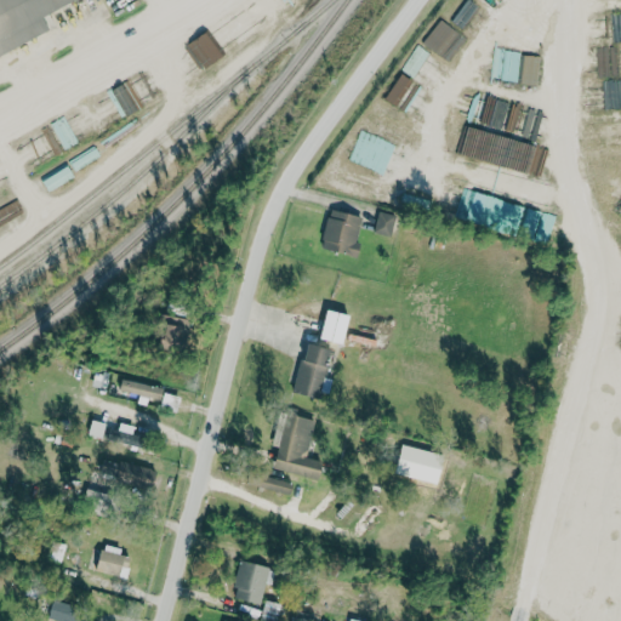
[(0,0),(0,55),(53,32),(45,12),(72,0),(0,0)]
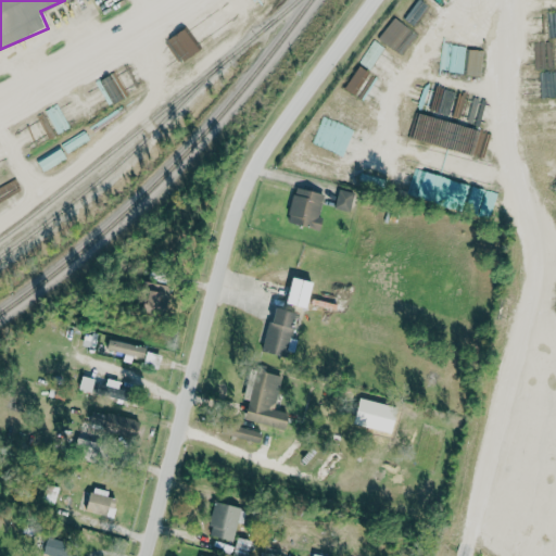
[(415,33),(394,17),(379,38),(400,53),(415,33)]
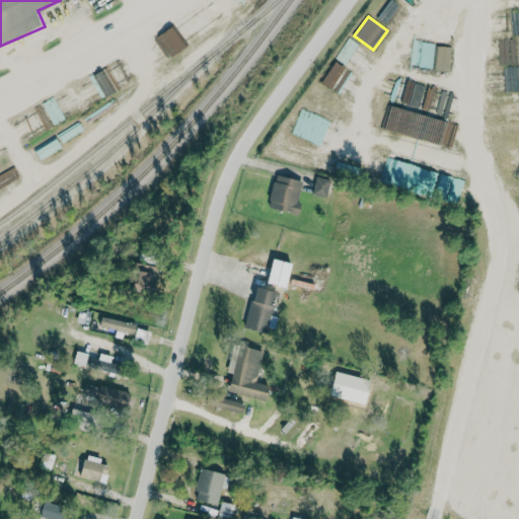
[(157,36),(170,58),(188,48),(173,26),(157,36)]
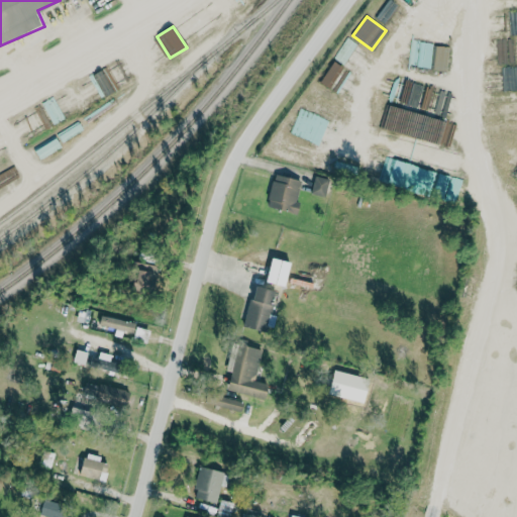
[(446,72),(450,47),(438,45),(434,70),(446,72)]
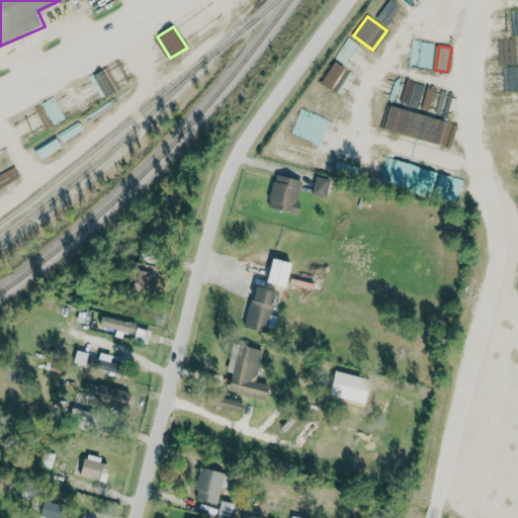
[(340,94),(354,74),(336,62),(322,82),(340,94)]
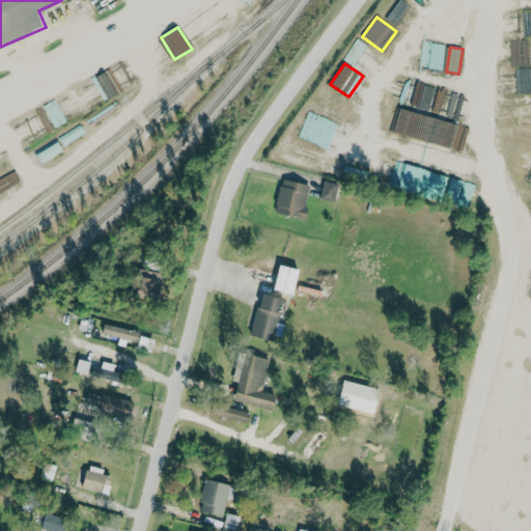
[(326,115),(311,109),(299,136),(314,142),(326,115)]
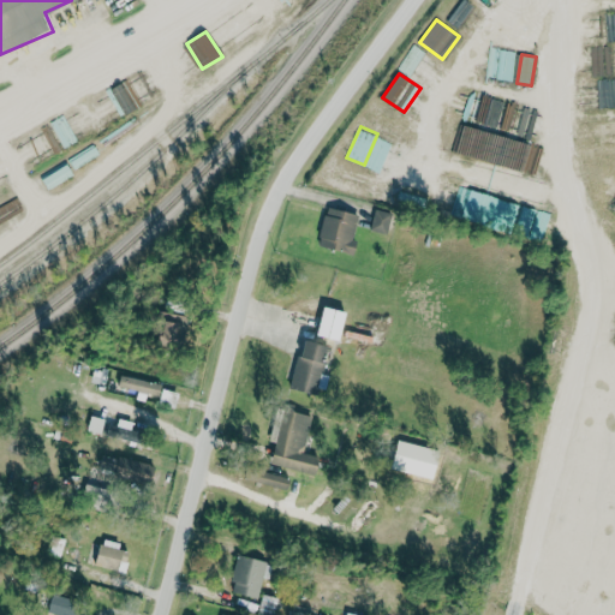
[(75,175),(69,165),(43,179),(49,190),(75,175)]
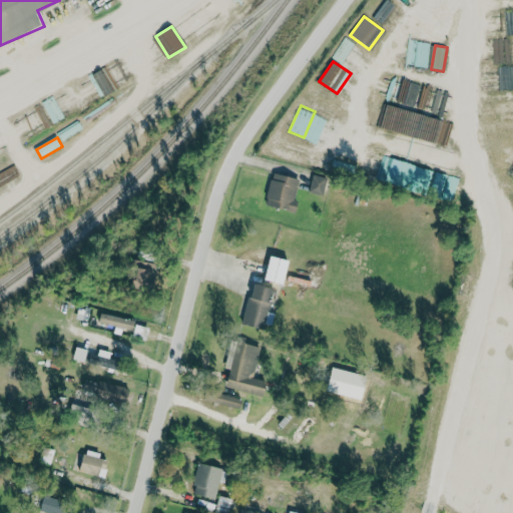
[(266,205),(296,212),(299,200),(295,199),(300,178),(274,172),(266,205)]
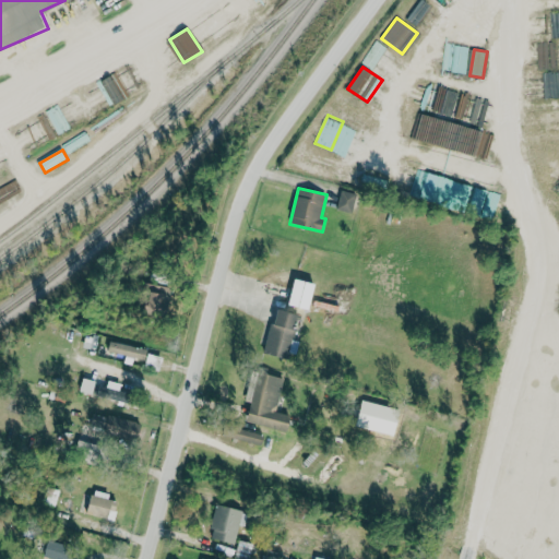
[(353,213),(358,194),(342,190),(336,209),(353,213)]
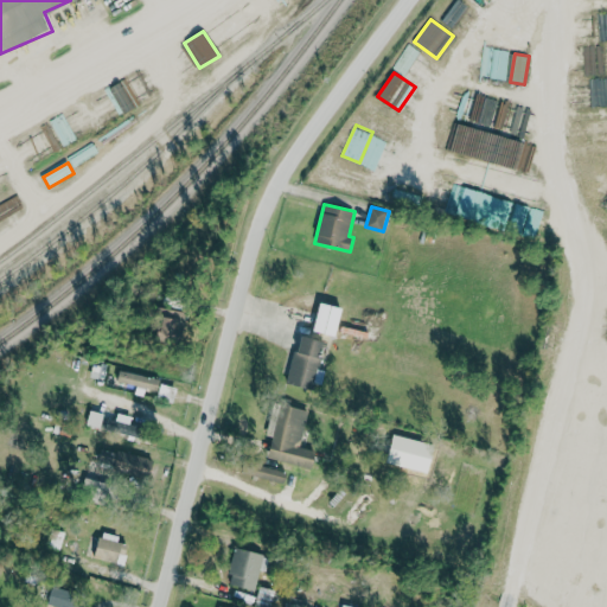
[(315,331),(337,337),(345,308),(323,304),(315,331)]
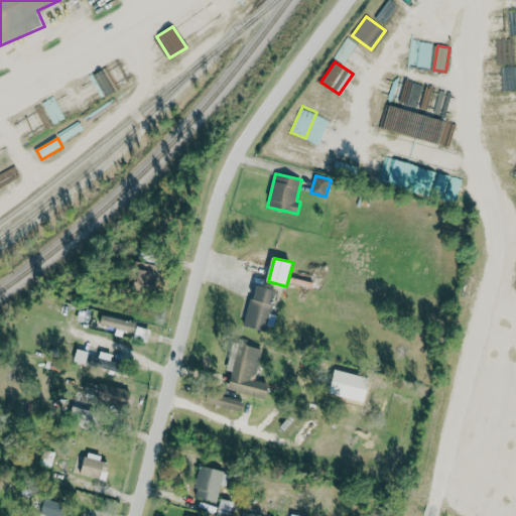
[(158,264),(137,263),(136,290),(157,291),(158,264)]
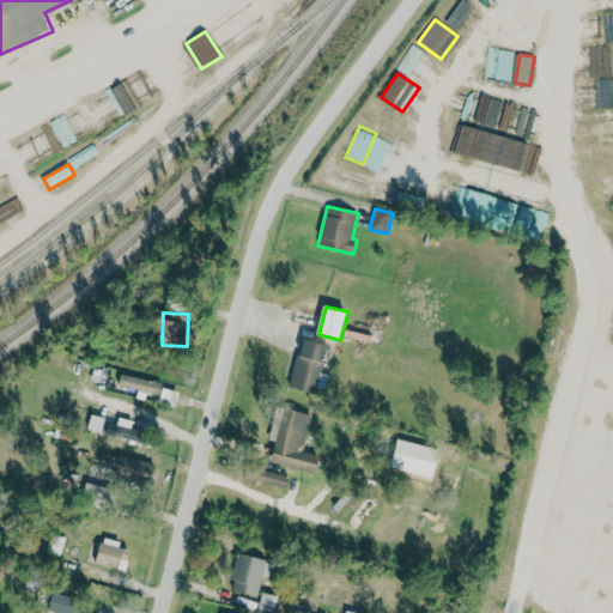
[(329,346),(305,339),(291,387),(316,394),(329,346)]
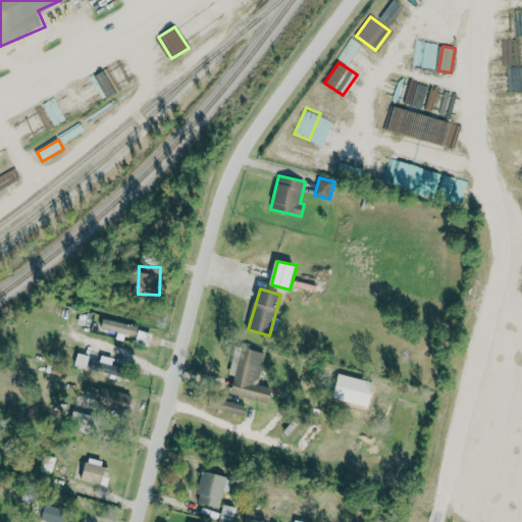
[(137,336),(139,327),(104,318),(101,327),(137,336)]
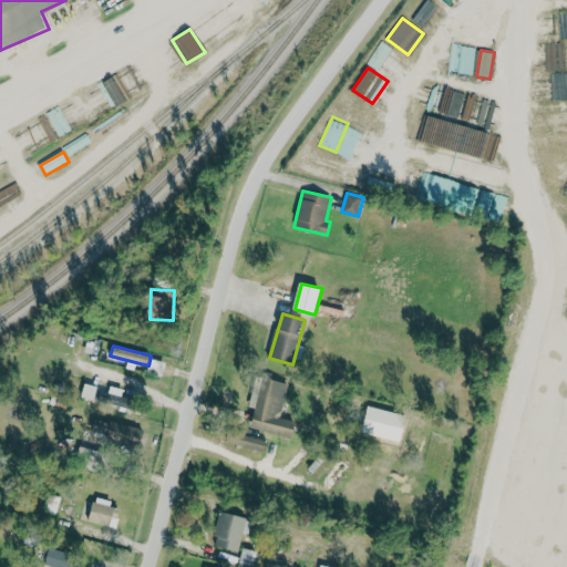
[(163,377),(167,363),(152,358),(147,372),(163,377)]
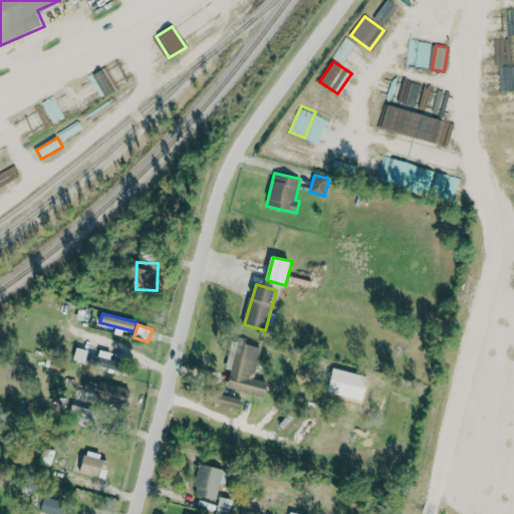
[(226,369),(232,370),(228,389),(266,397),(269,382),(255,379),(262,347),(232,341),(226,369)]
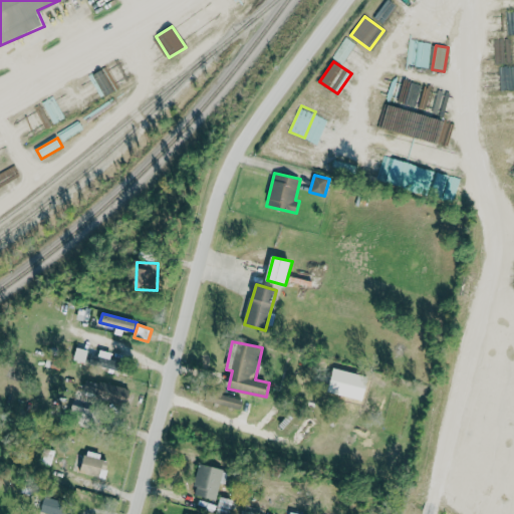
[(86,362),(89,350),(77,347),(74,360),(86,362)]
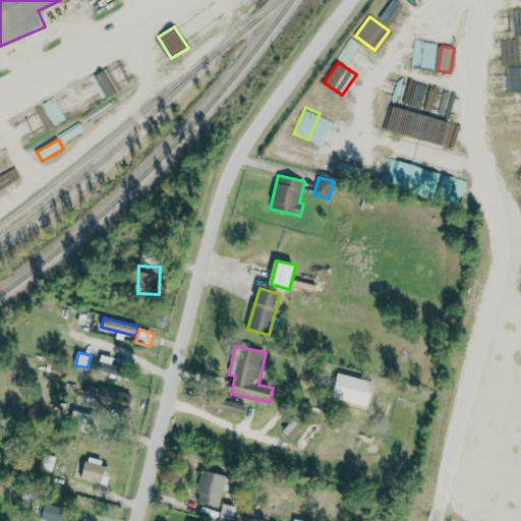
[(119,375),(122,361),(102,356),(101,361),(92,359),(90,369),(119,375)]
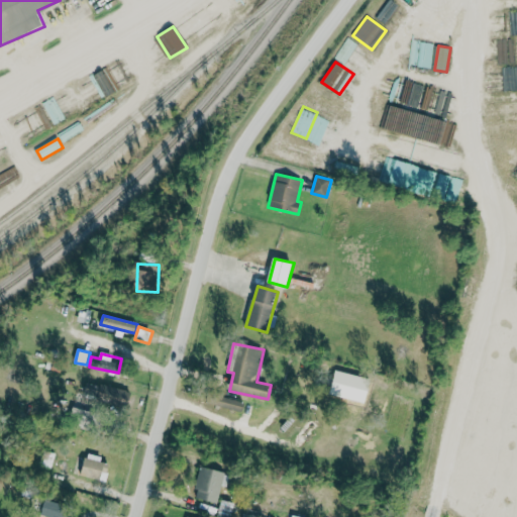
[(129,392),(86,381),(82,397),(125,408),(129,392)]
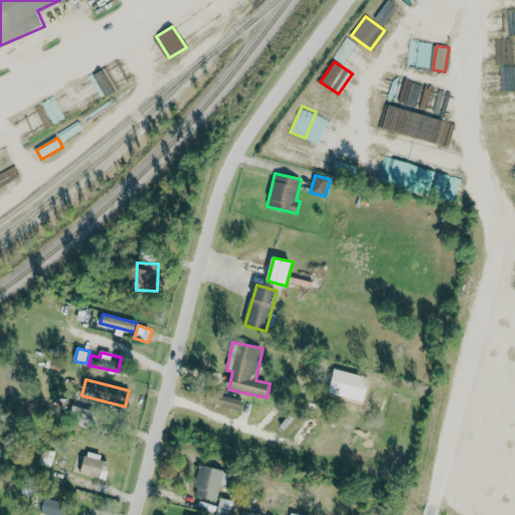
[(215,404),(242,409),(244,399),(217,394),(215,404)]
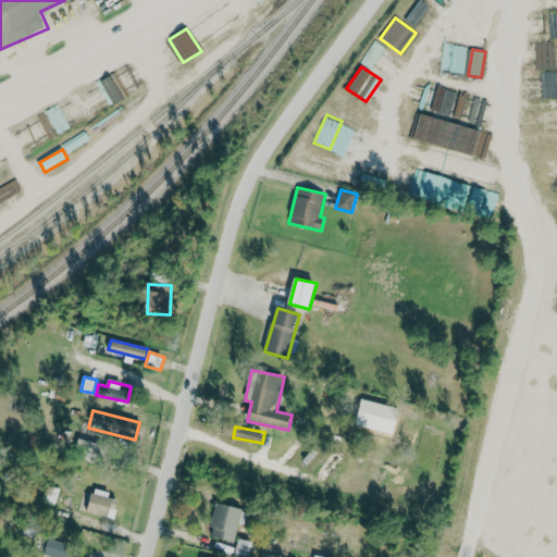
[(115,518),(119,500),(108,498),(110,492),(93,489),(88,512),(115,518)]
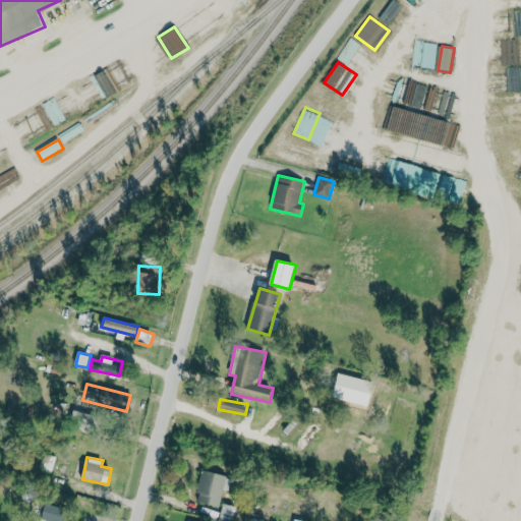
[(228,477),(205,470),(195,501),(219,508),(228,477)]
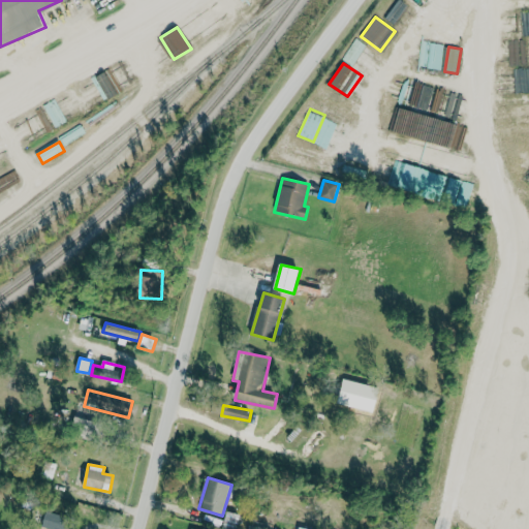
[(57,528),(63,528),(67,517),(47,511),(42,525),(57,528)]
